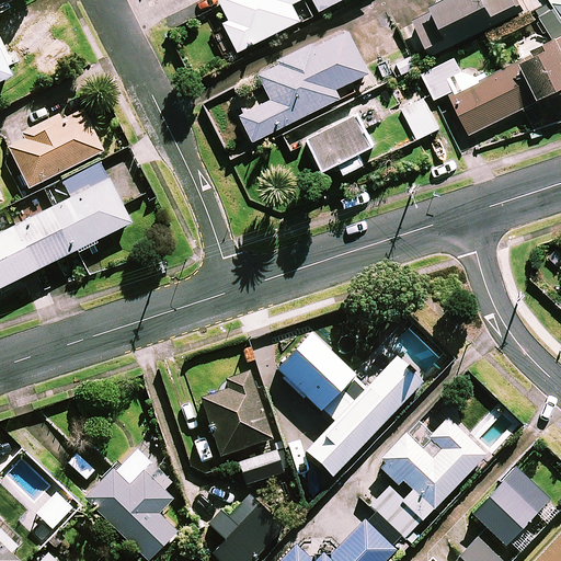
[(300,16),(292,0),(220,0),(230,18),(224,21),(239,49),(300,16)]
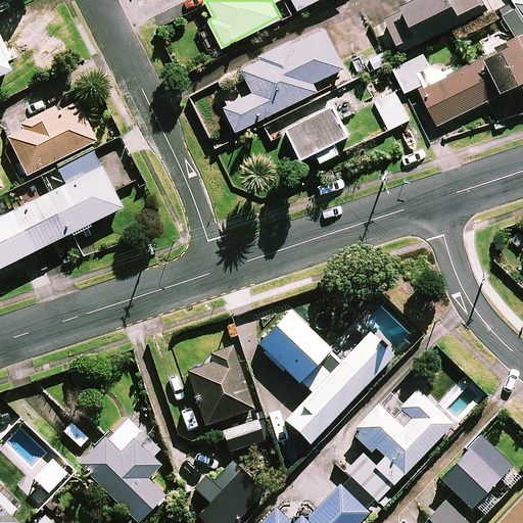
[(483,10),(478,0),(406,0),(399,3),(402,9),(384,18),(400,51),(452,27),(483,10)]
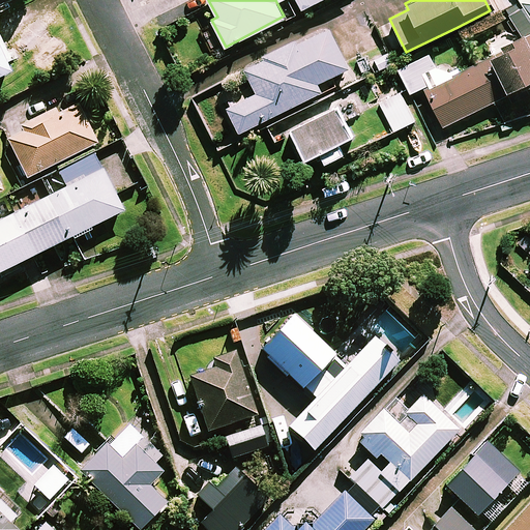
[(521,36),(502,46),(504,50),(481,61),(454,75),(447,60),(434,66),(428,55),(399,69),(410,93),(423,87),(443,126),(508,93),(529,82),(529,13),(526,6),(510,15),(521,36)]
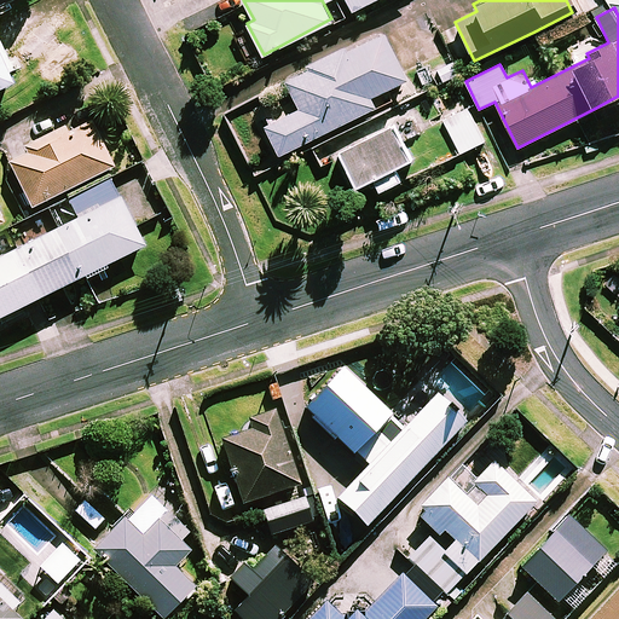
[(405,79),(382,32),(285,79),(300,108),(265,125),(279,154),(375,106),(369,97),(405,79)]
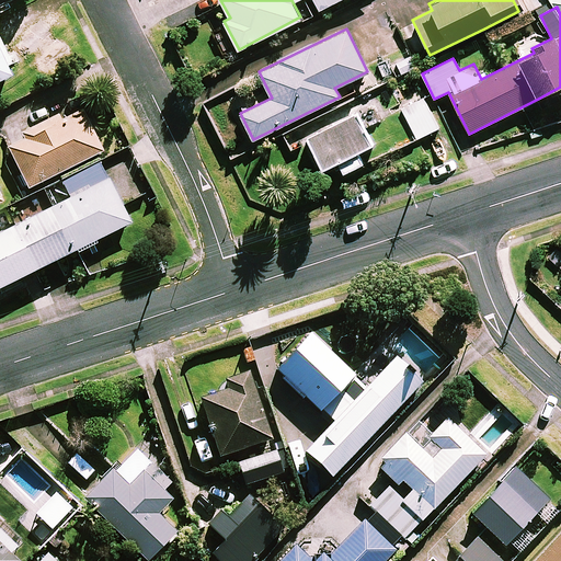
[(438,127),(421,94),(400,105),(418,138),(438,127)]
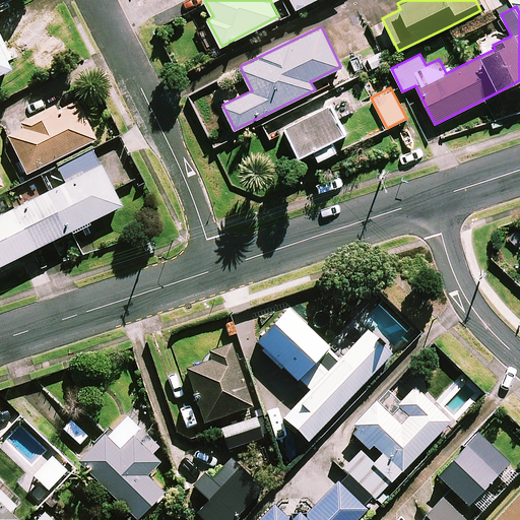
[(92,142),(72,102),(3,137),(23,177),(92,142)]
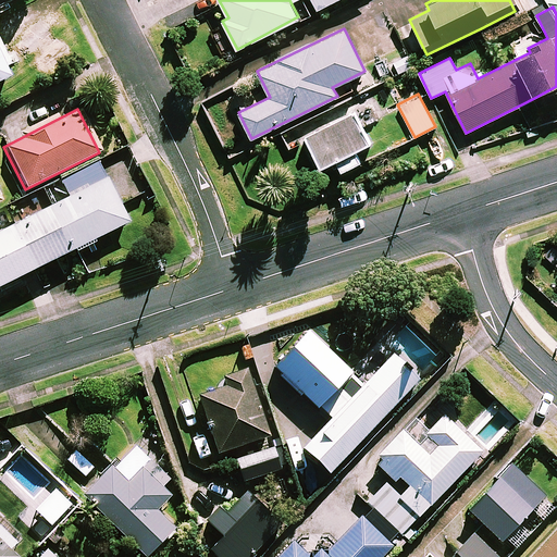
[(368,143),(353,113),(306,138),(321,166),(336,159),(342,171),(360,161),(355,150),(368,143)]
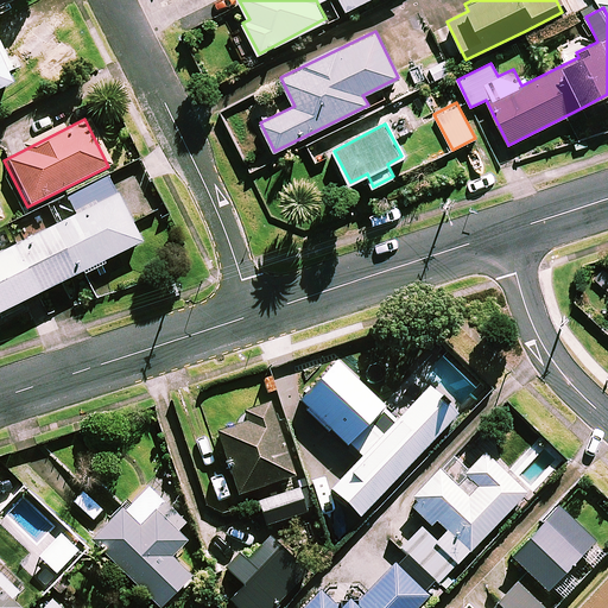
[(0,312),(138,248),(106,181),(48,208),(57,226),(0,252),(0,312)]
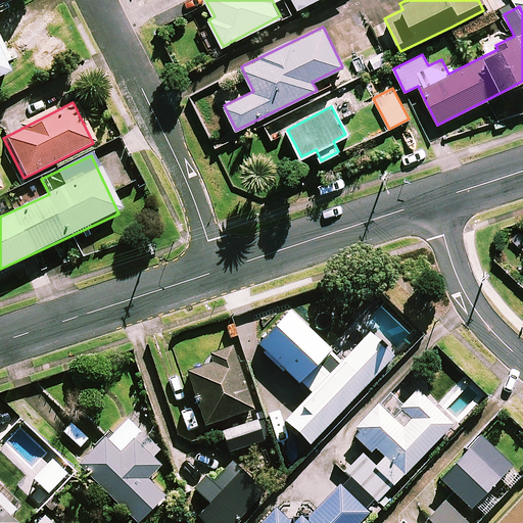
[(287,313),(256,345),(313,396),(288,423),(312,443),(392,354),(367,331),(340,361),(287,313)]
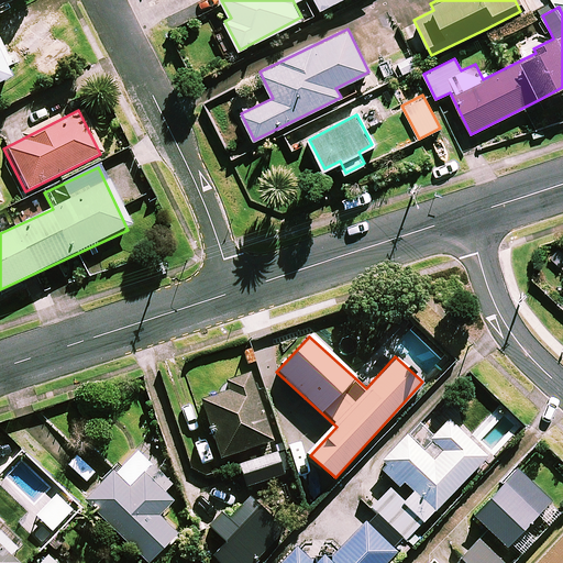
[(233,377),(221,381),(223,390),(196,399),(213,457),(267,442),(246,373),(233,377)]
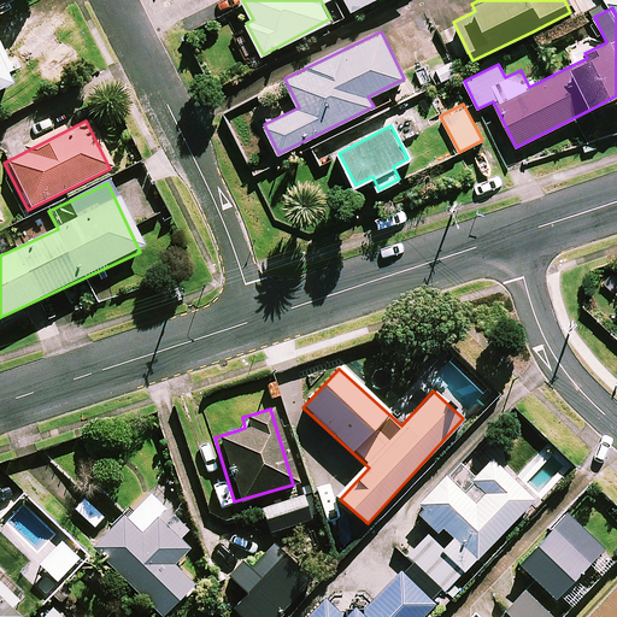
[(530,501),(489,463),(472,481),(457,465),(411,513),(430,532),(419,542),(407,532),(393,547),(442,593),(530,501)]
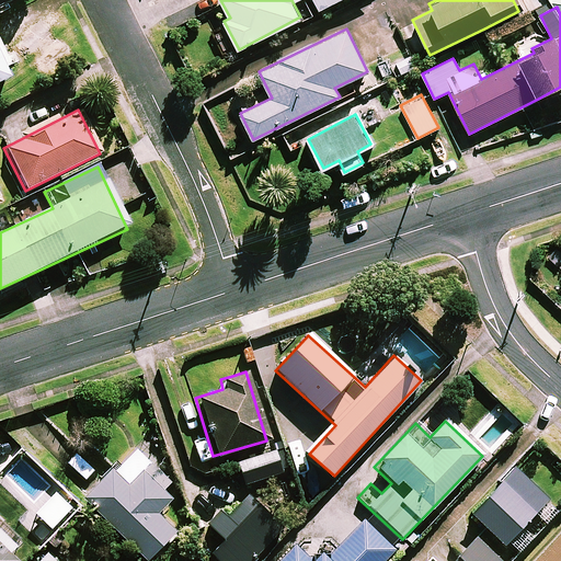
[(281,472),(274,451),(236,465),(242,485),(281,472)]
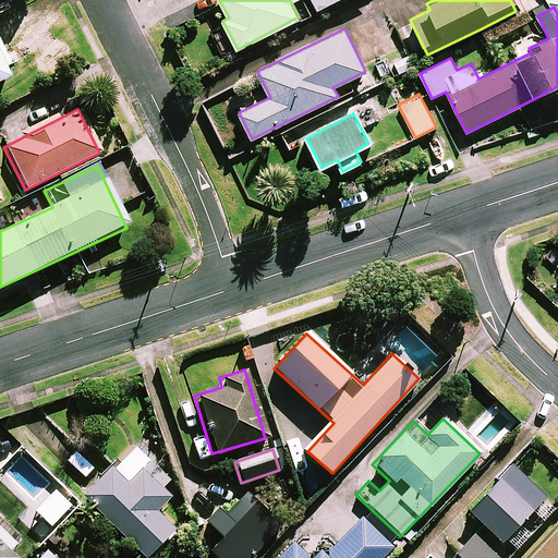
[(511,465),(466,511),(500,544),(504,542),(514,552),(556,510),(511,465)]
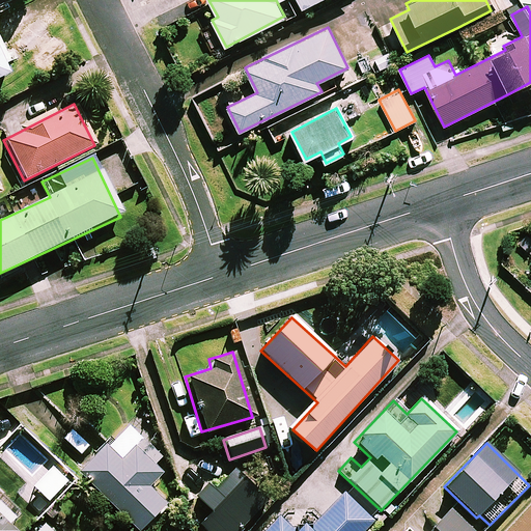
[(148,449),(132,448),(116,463),(102,449),(76,476),(118,516),(165,468),(148,449)]
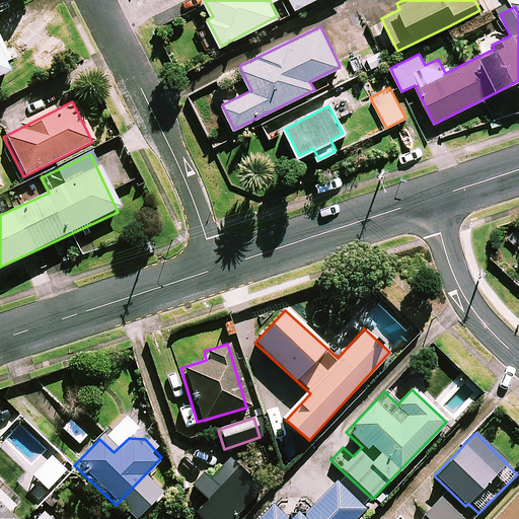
[(215,492),(201,477),(190,490),(204,503),(192,516),(195,518),(230,518),(248,500),(226,479),(215,492)]
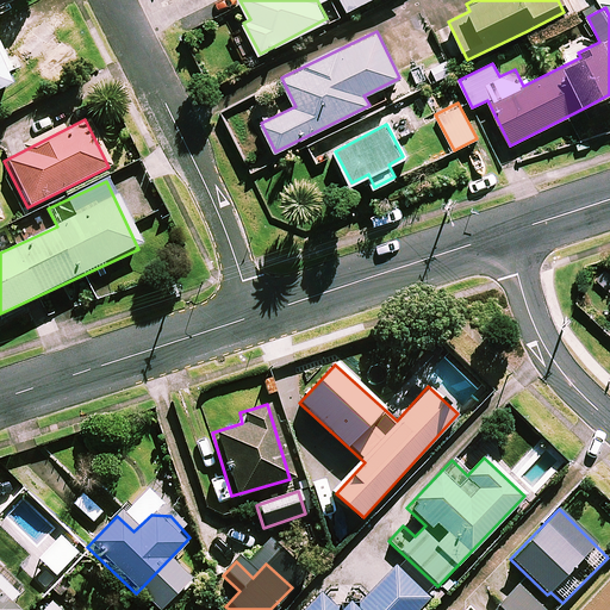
[(356,607),(342,593),(331,605),(319,593),(303,609),(417,609),(429,597),(394,565),(356,607)]
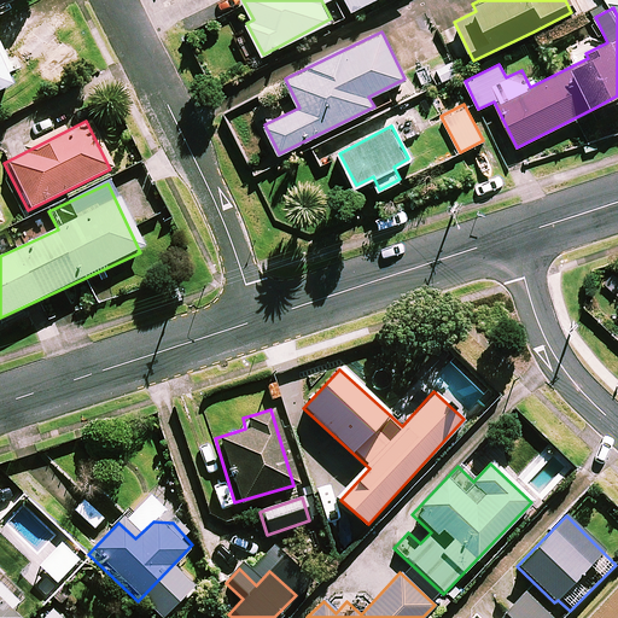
[(617,617),(617,588),(589,617),(617,617)]
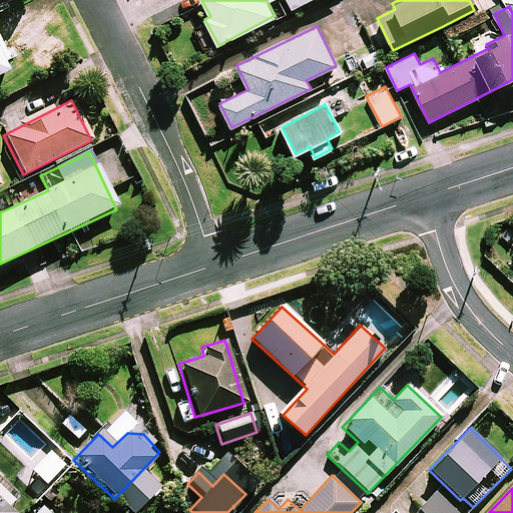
[(459,512),(439,491),(416,512),(396,512),(394,511),(392,512),(459,512)]
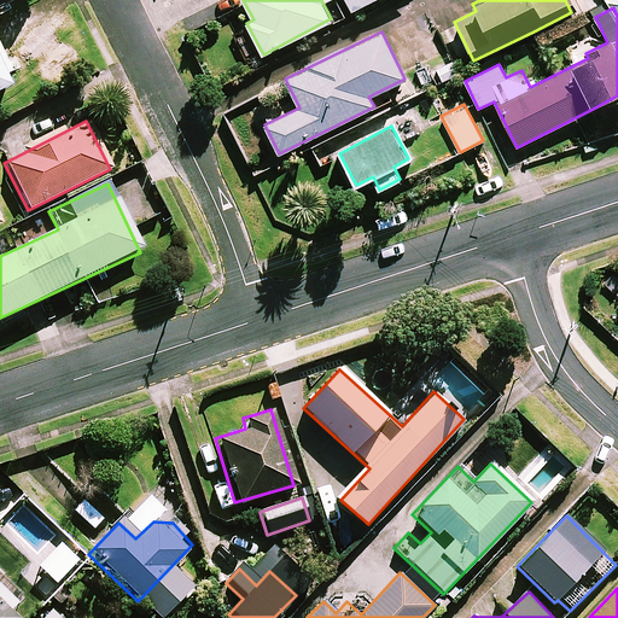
[(0,617),(22,617),(23,617),(0,593),(0,617)]
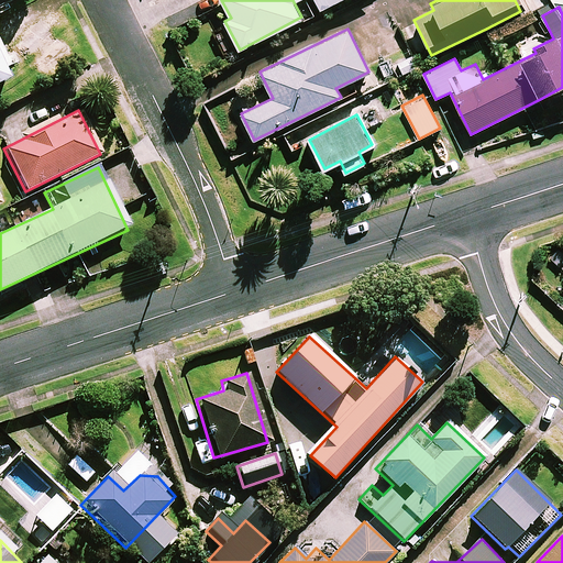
[(57,562),(46,552),(35,562),(57,562)]
